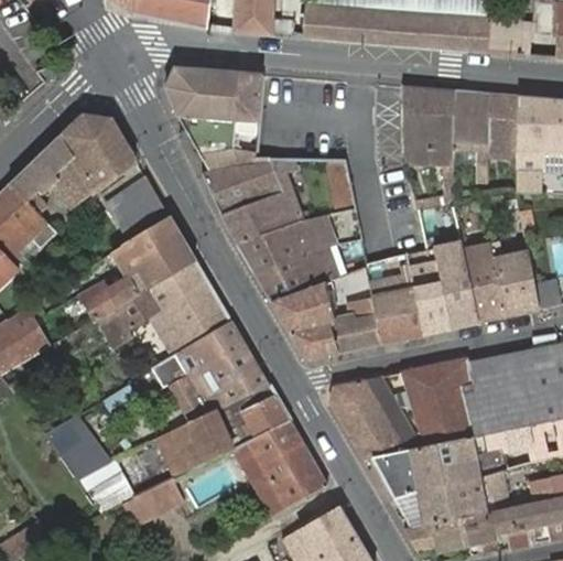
[(133,0),(133,3),(208,20),(209,0),(133,0)]
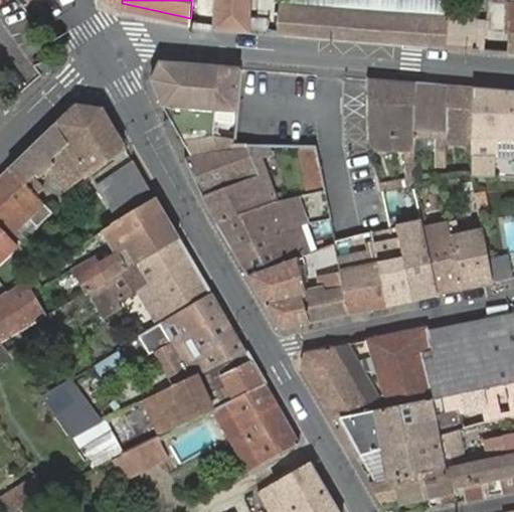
[(212,0),(212,20),(248,23),(248,0),(212,0)]
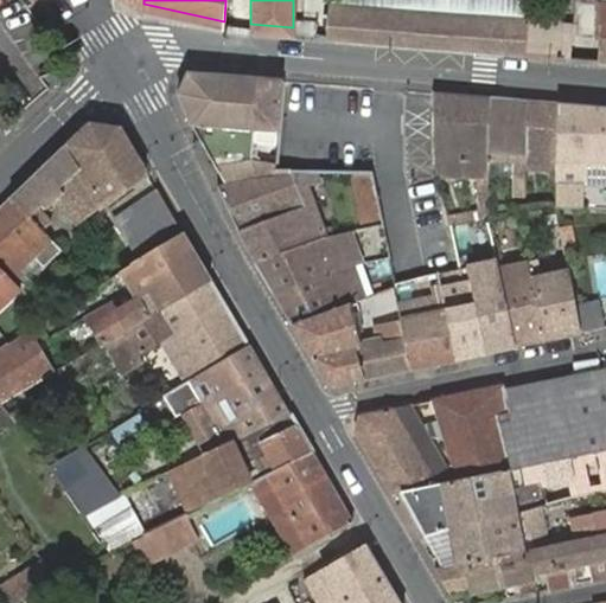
[(329,0),(329,1),(525,19),(527,0),(329,0)]
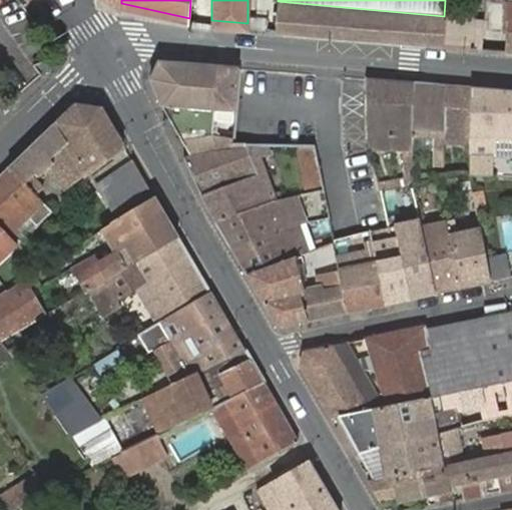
[(276,26),(482,45),(484,21),(471,19),(444,16),(278,1),(276,26)]
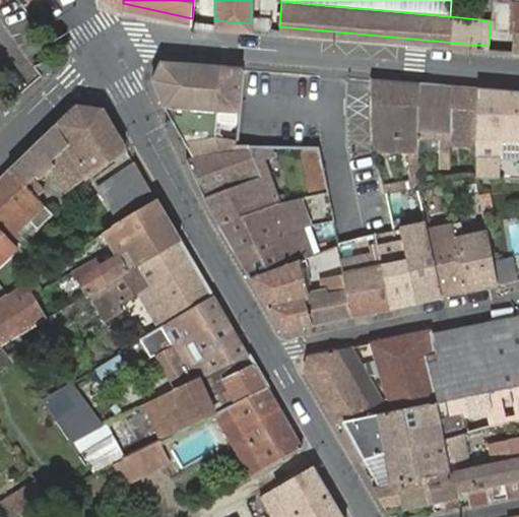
[(185,144),(191,156),(218,154),(216,145),(216,138),(215,111),(238,112),(241,67),(161,61),(152,80),(166,107),(174,120),(172,125),(179,143),(185,144)]
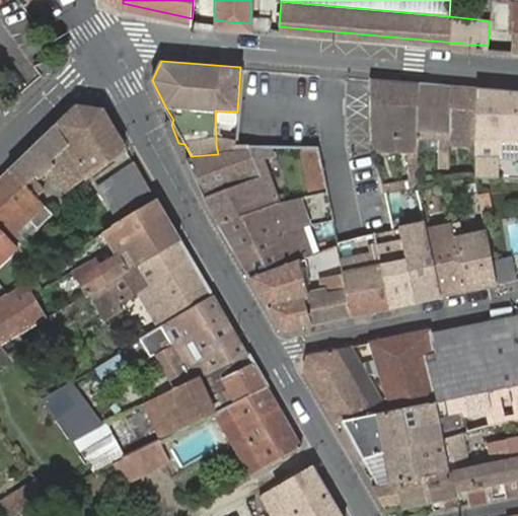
[(418,135),(417,81),(370,77),(371,113),(372,137),(418,135)]
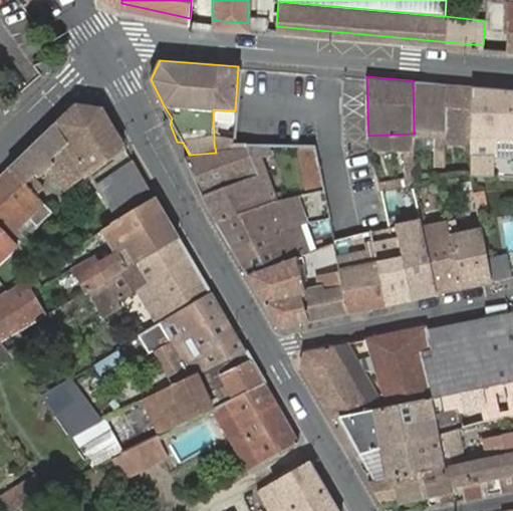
[(446,133),(445,82),(413,80),(414,134),(435,133),(435,155),(436,160),(446,160),(446,133)]
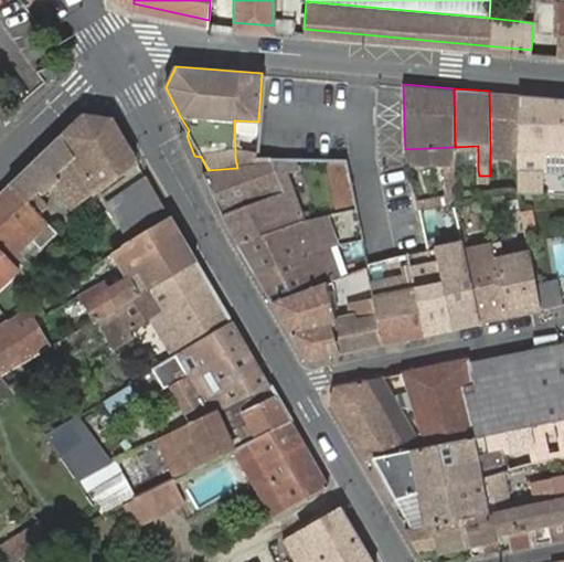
[(519,154),(519,94),(489,91),(490,146),(510,147),(510,154),(519,154)]
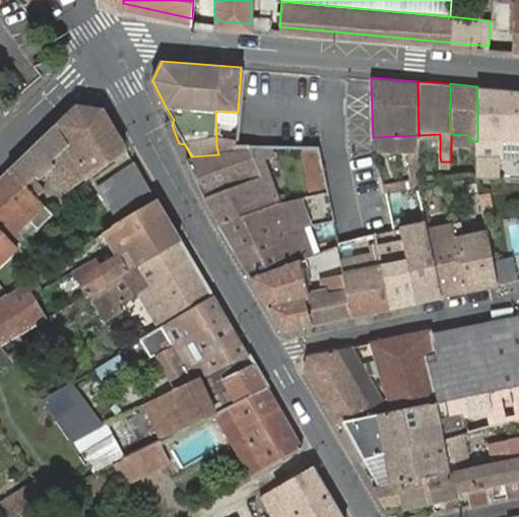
[(518,88),(477,86),(477,141),(477,173),(500,174),(501,152),(518,152),(518,88)]
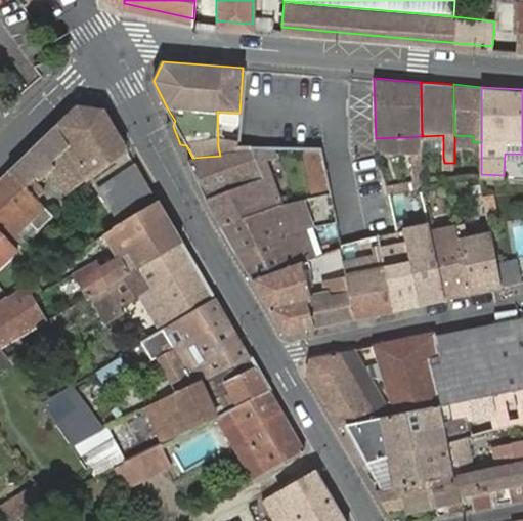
[(64,190),(126,145),(103,109),(76,103),(8,168),(36,197),(43,190),(31,178),(35,175),(39,179),(51,169),(64,190)]
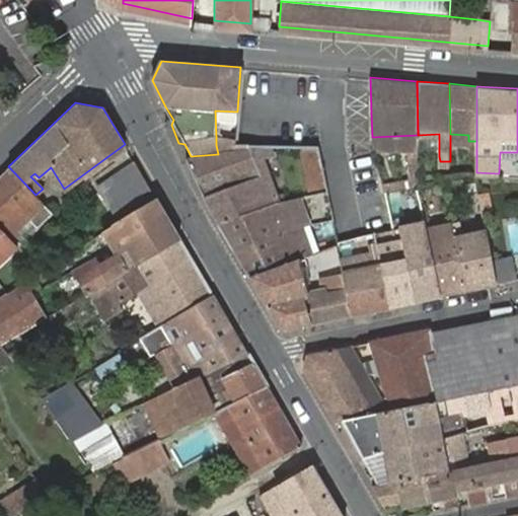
[(419,146),(418,135),(372,137),(375,149),(408,146),(419,146)]
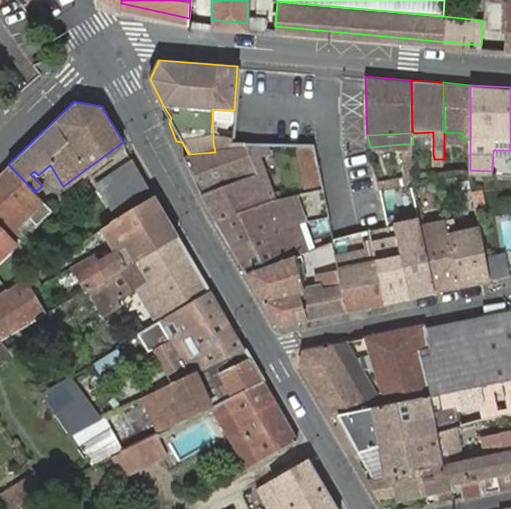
[(213,143),(215,152),(245,150),(243,146),(231,143),(231,138),(213,136),(213,143)]
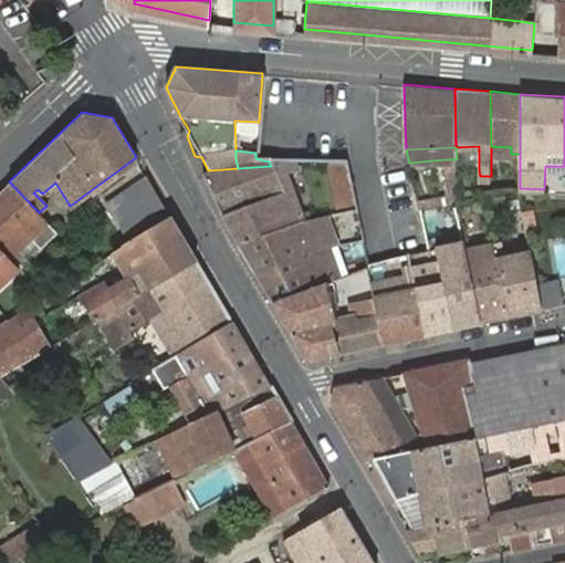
[(353,185),(347,158),(328,160),(339,205),(357,200),(353,185)]
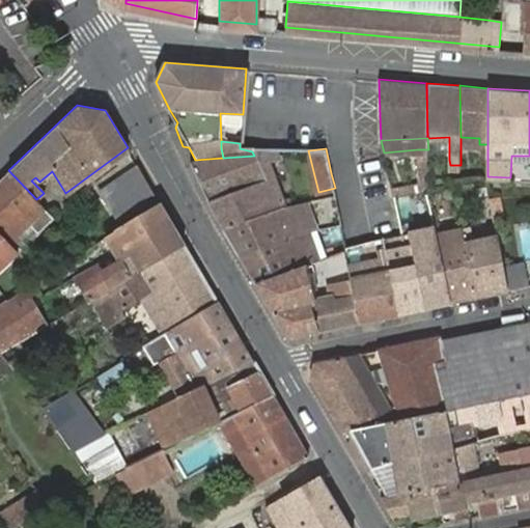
[(428,179),(428,149),(417,149),(417,166),(417,181),(394,185),(396,194),(402,193),(428,188),(428,179)]
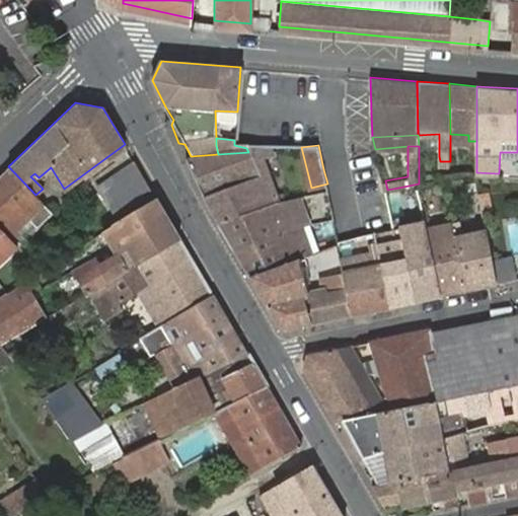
[(279,196),(285,194),(289,191),(270,150),(248,152),(254,163),(263,160),(279,196)]
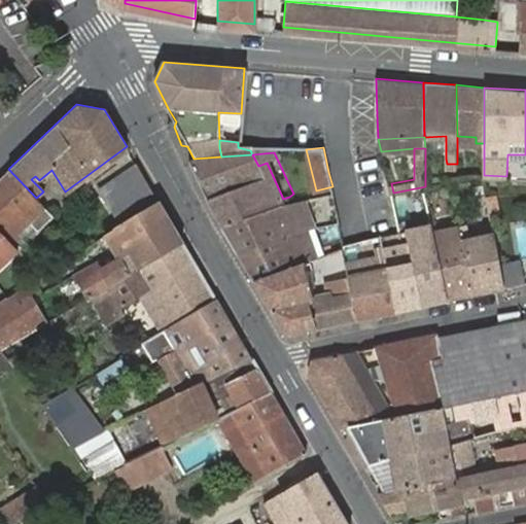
[(209,206),(220,226),(291,203),(289,197),(283,199),(267,163),(258,166),(252,154),(221,156),(194,159),(187,160),(209,206)]
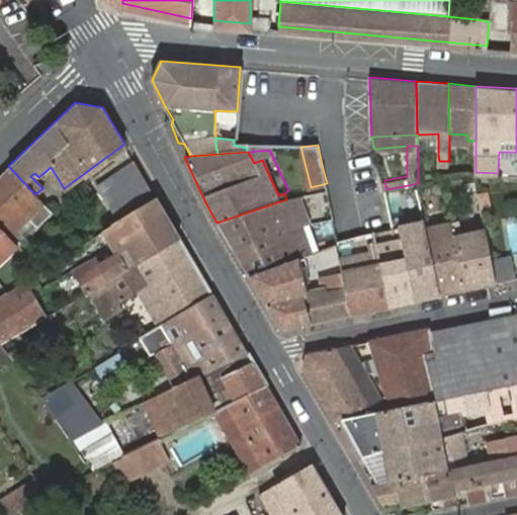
[(119,218),(155,196),(134,160),(97,184),(119,218)]
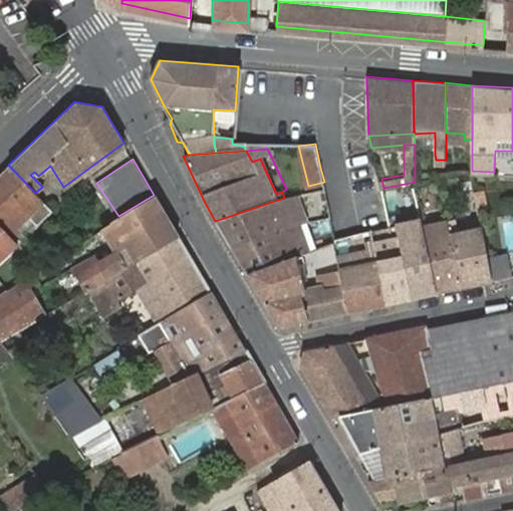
[(51,209),(35,193),(8,165),(0,172),(0,225),(14,240),(16,242),(23,236),(15,227),(36,206),(44,216),(51,209)]
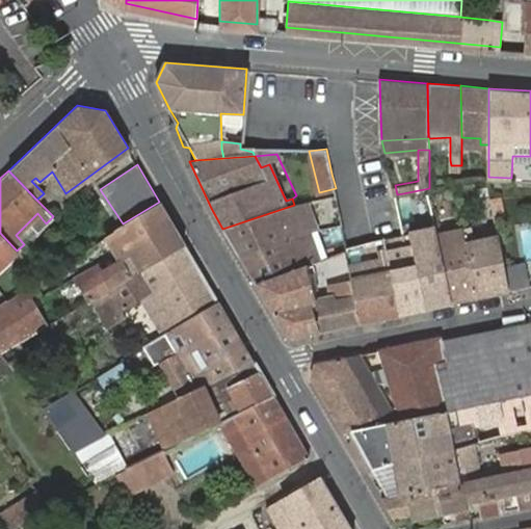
[(116,250),(170,220),(159,202),(123,223),(105,233),(114,249),(115,249),(116,250)]
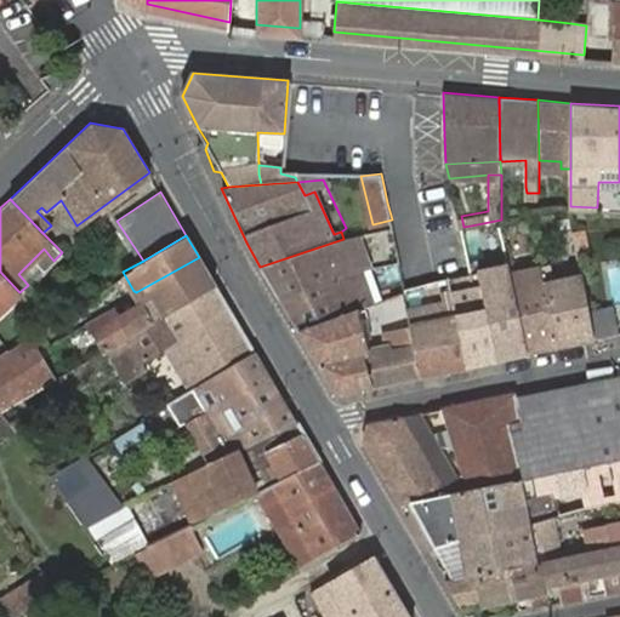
[(260,267),(279,300),(360,273),(371,269),(358,235),(343,239),(260,267)]
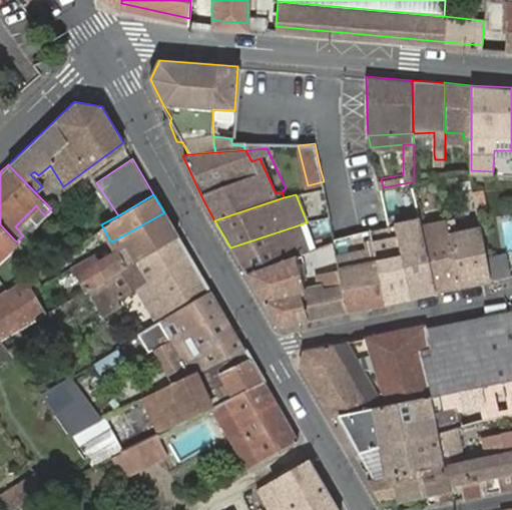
[(15,226),(23,235),(44,215),(36,205),(15,226)]
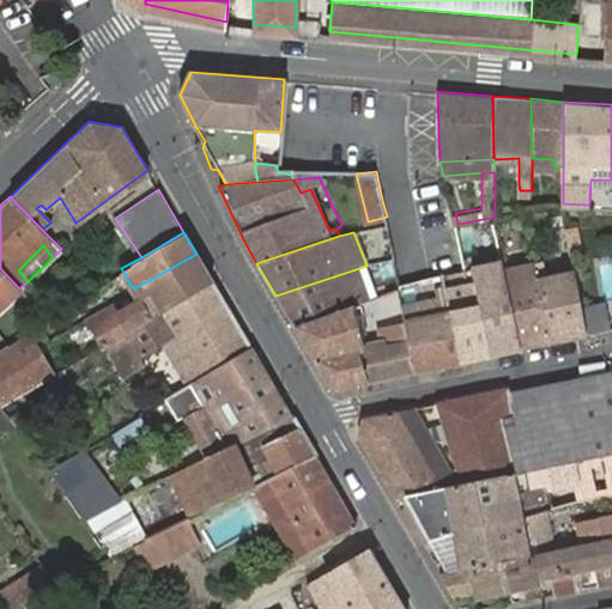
[(107,346),(213,282),(197,254),(134,288),(133,287),(132,287),(108,303),(73,323),(86,345),(97,338),(103,347),(107,346)]
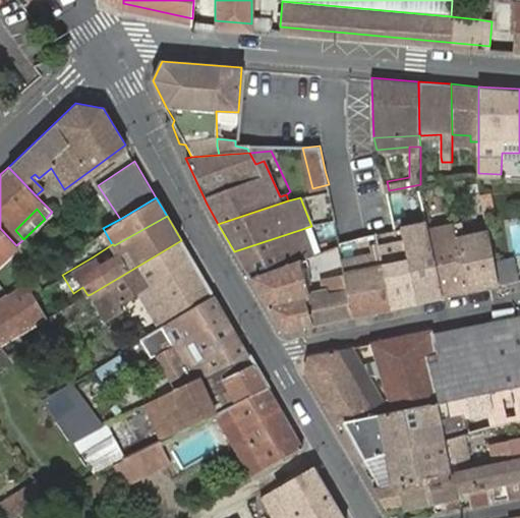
[(493,265),(487,231),(464,235),(461,220),(453,221),(454,224),(466,290),(497,284),(493,265)]
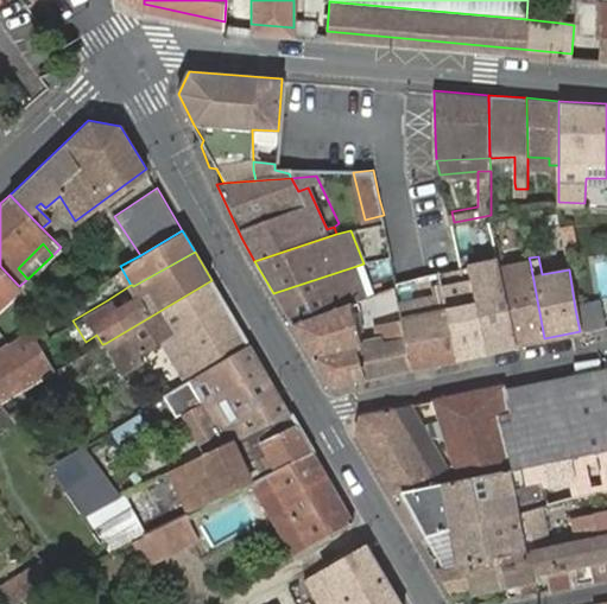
[(487,351),(512,345),(499,268),(498,258),(469,264),(472,278),(487,351)]
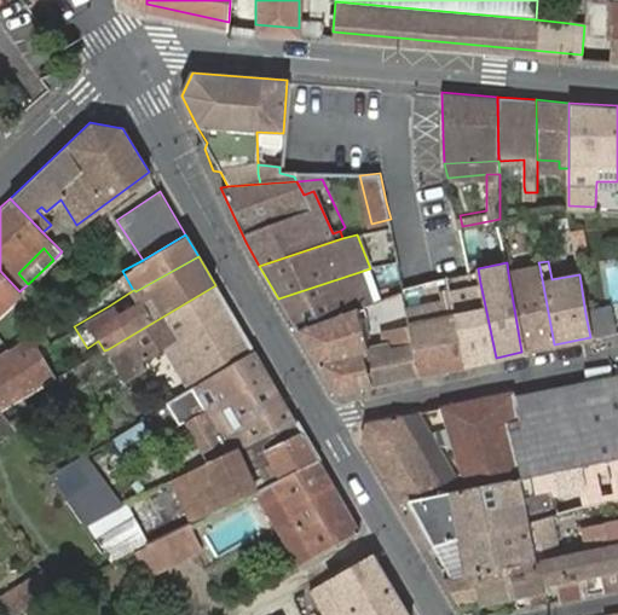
[(521,352),(554,344),(539,266),(508,273),(521,352)]
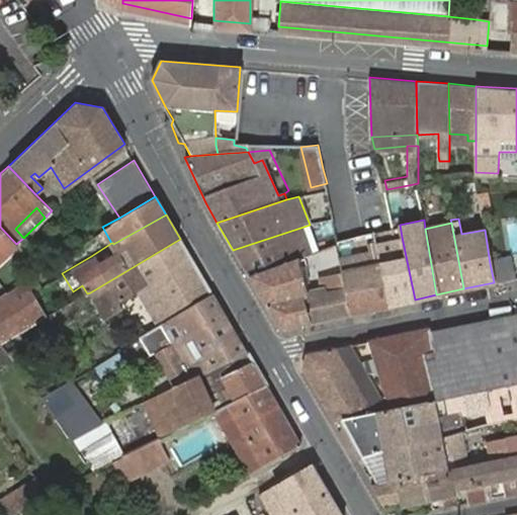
[(0,256),(14,242),(0,227),(0,256)]
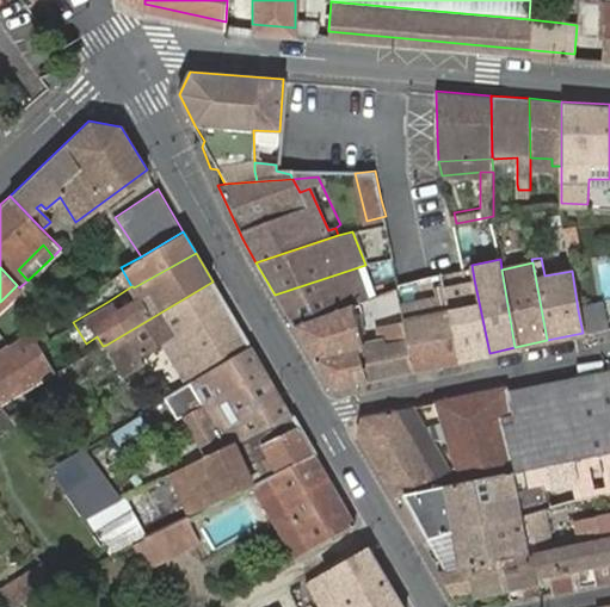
[(275,295),(294,327),(353,305),(367,301),(355,268),(275,295)]
